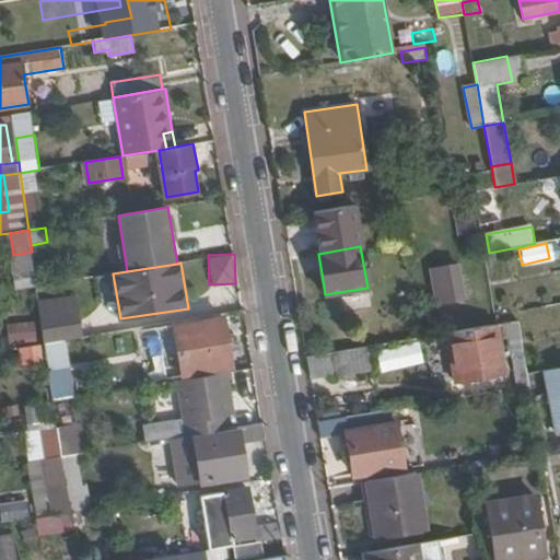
[(438,303),(463,299),(457,265),(441,268),(444,286),(435,288),(438,303)]
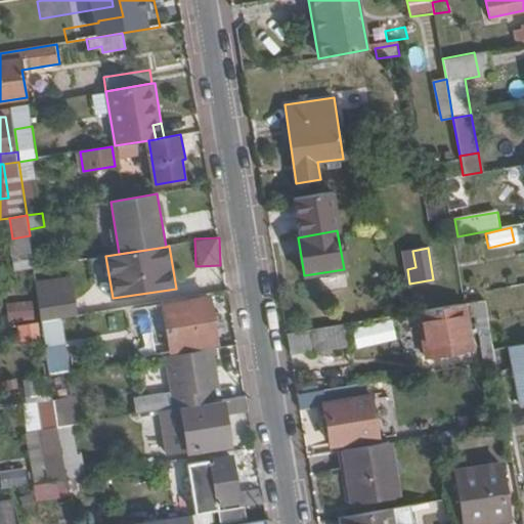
[(39,299),(42,322),(56,319),(77,316),(73,289),(38,294),(39,299)]
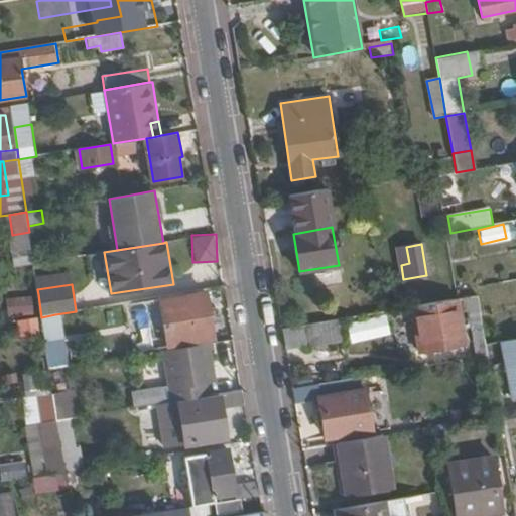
[(419,298),(435,295),(433,285),(417,288),(419,298)]
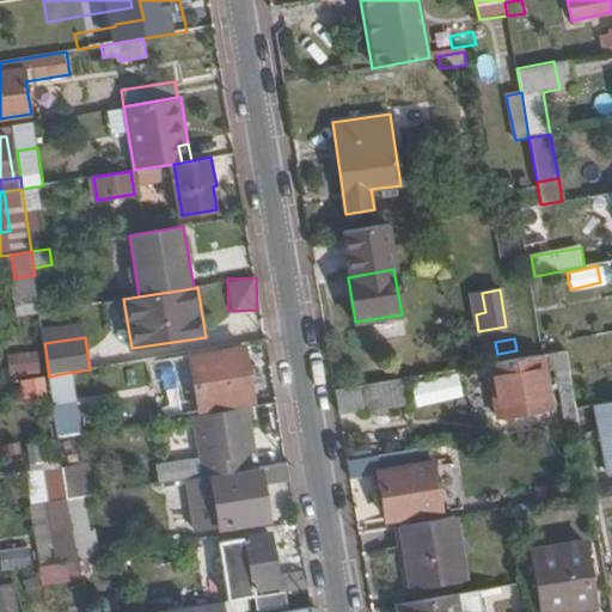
[(190,353),(194,371),(201,415),(250,407),(256,405),(245,344),(221,348),(190,353)]
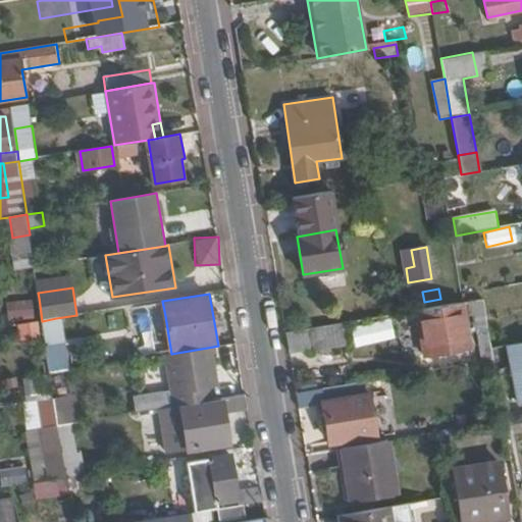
[(5,303),(9,325),(42,321),(39,298),(5,303)]
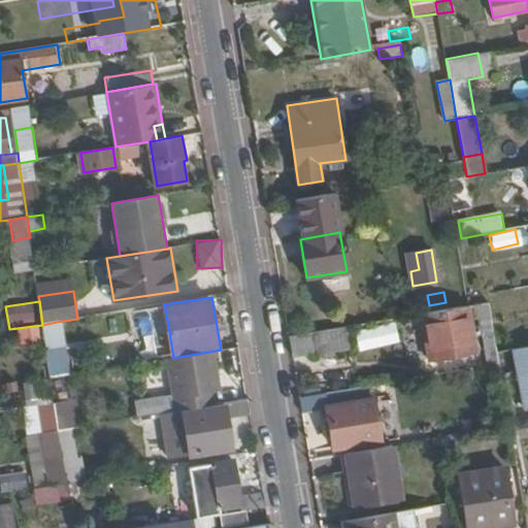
[(479,367),(499,364),(497,352),(489,302),(468,305),(475,351),(460,354),(463,369),(479,367)]
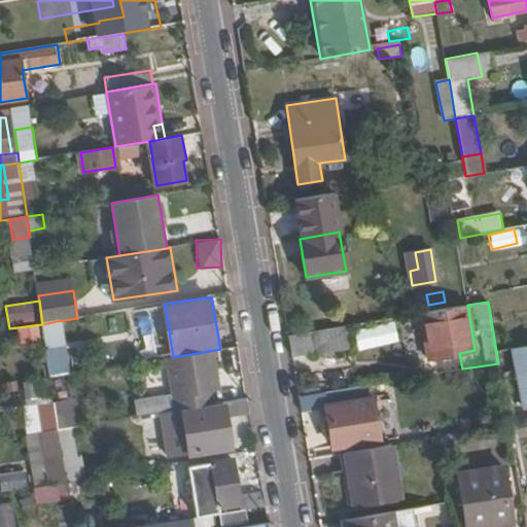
[(427,358),(459,353),(475,350),(467,305),(419,313),(427,358)]
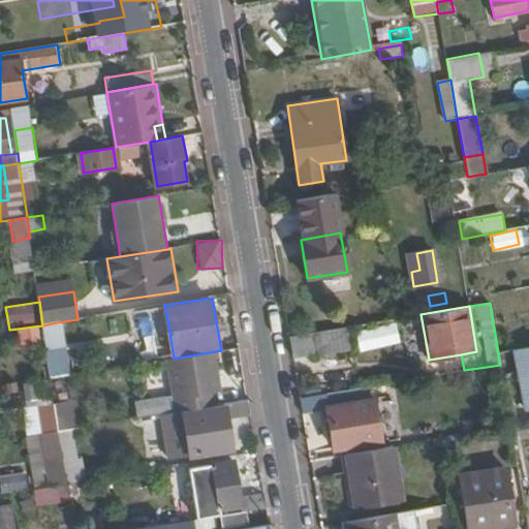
[(57,322),(42,325),(45,345),(60,343),(57,322)]
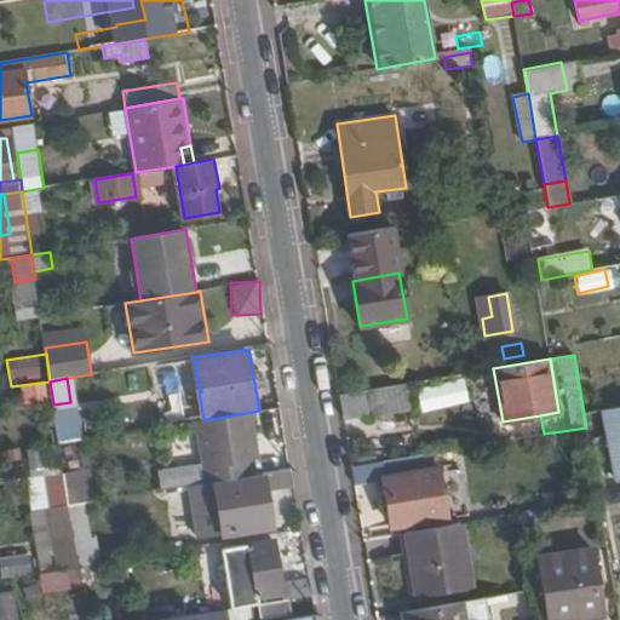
[(407,383),(362,391),(367,418),(412,409),(407,383)]
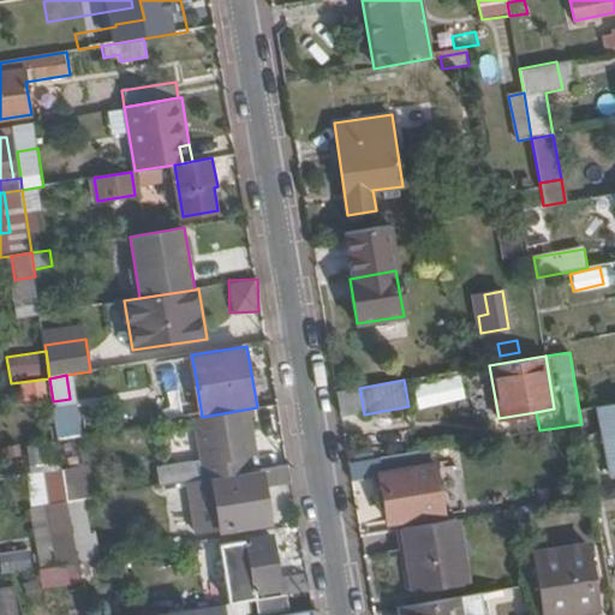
[(614,402),(598,406),(610,473),(614,472),(614,402)]
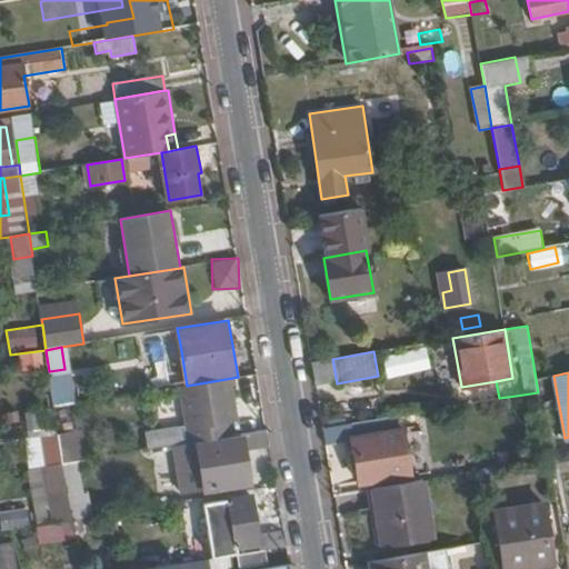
[(232,378),(187,386),(178,387),(187,445),(233,436),(231,422),(239,421),(232,378)]
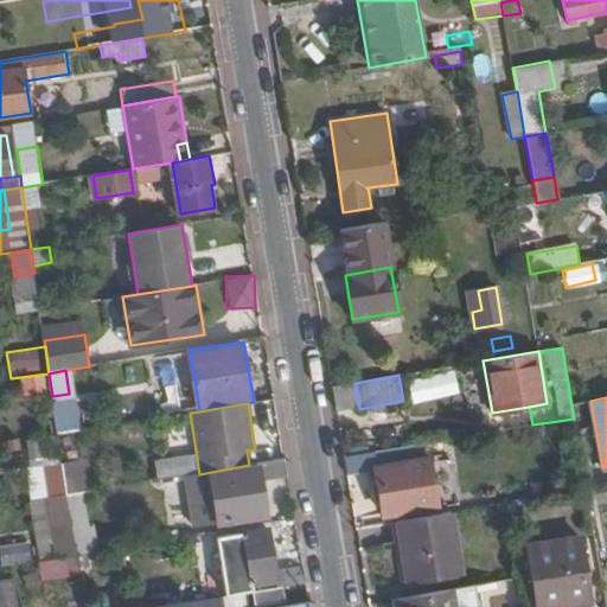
[(34,479),(61,475),(56,439),(30,442),(34,479)]
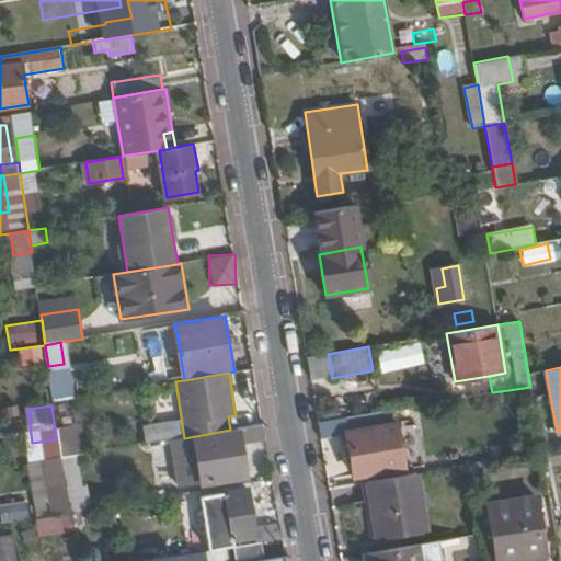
[(318,422),(320,439),(348,434),(348,432),(346,418),(318,422)]
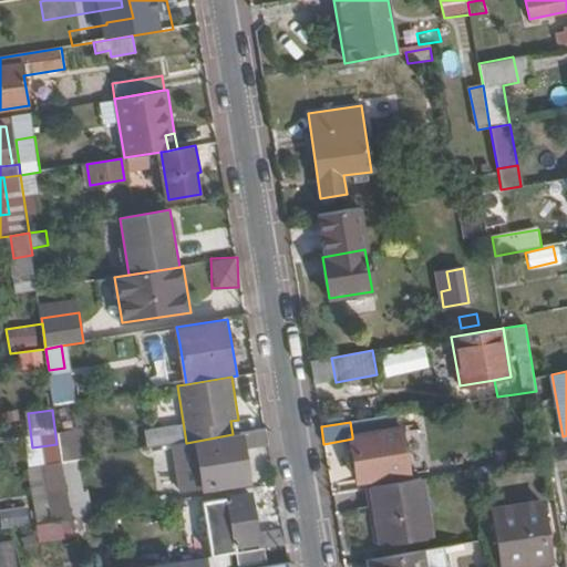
[(352,436),(352,439),(360,484),(409,475),(401,428),(352,436)]
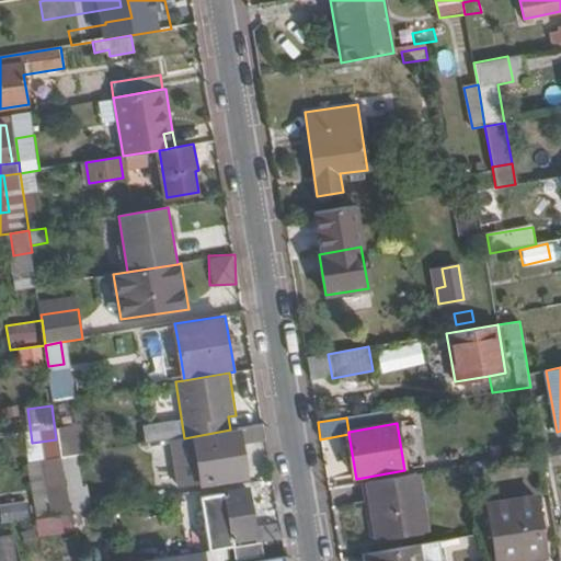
[(263,424),(242,428),(244,444),(266,439),(263,424)]
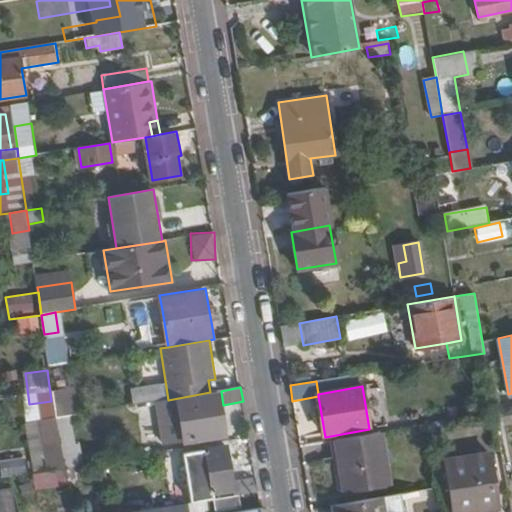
[(168,400),(159,401),(161,410),(178,407),(185,444),(225,438),(217,391),(210,392),(168,400)]
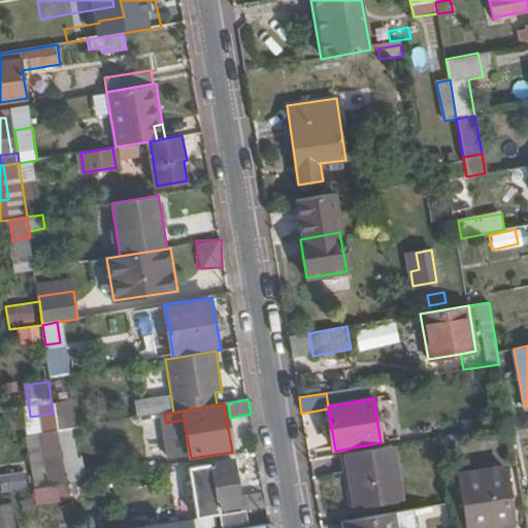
[(58,431),(76,428),(74,410),(55,414),(58,431)]
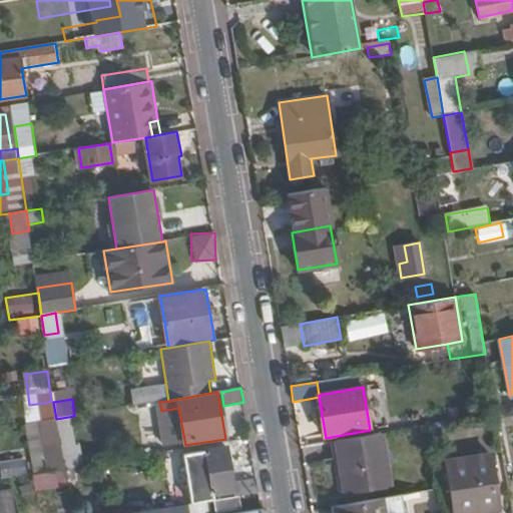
[(59,443),(63,471),(86,467),(81,438),(77,438),(74,416),(56,419),(59,443)]
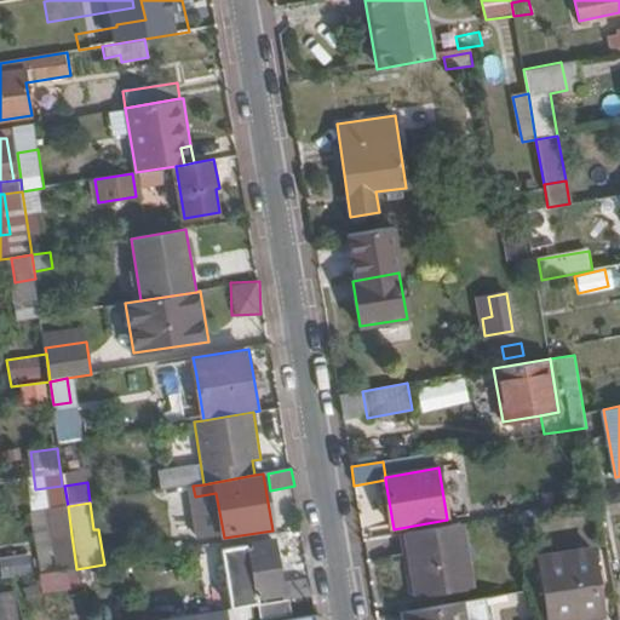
[(52,539),(72,535),(68,506),(49,509),(52,539)]
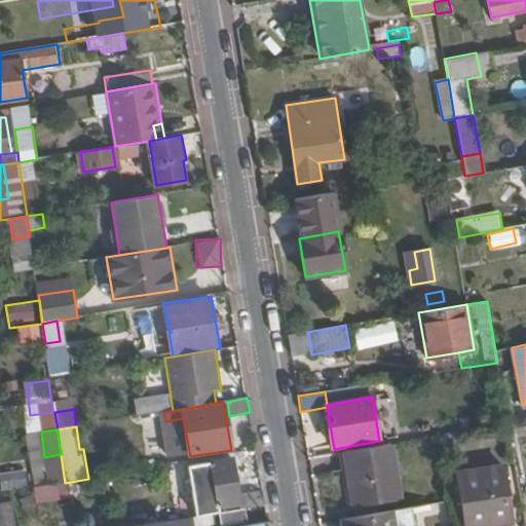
[(391,444),(343,452),(350,504),(400,497),(391,444)]
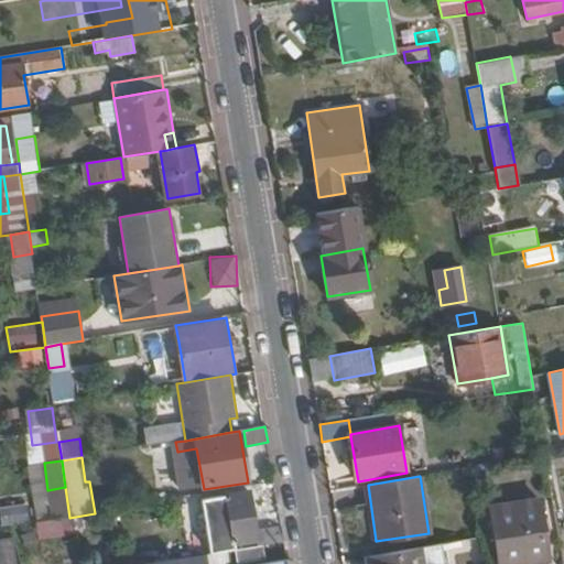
[(257,539),(256,531),(249,492),(224,497),(231,543),(255,540),(257,539)]
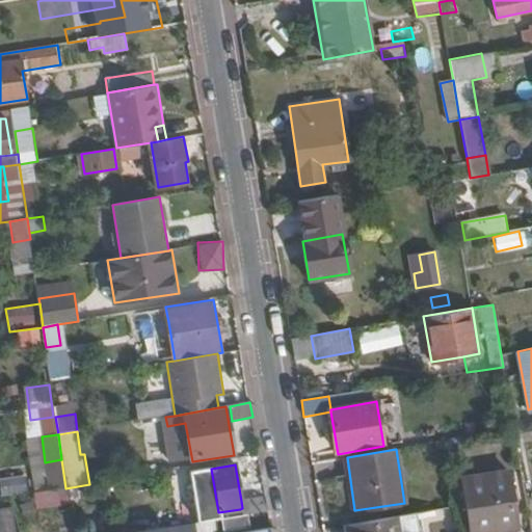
[(461,479),(469,531),(512,531),(516,531),(508,472),(461,479)]
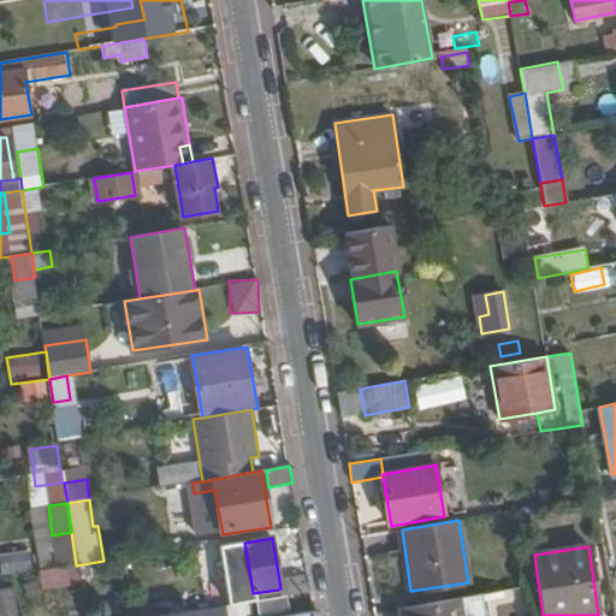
[(309,593),(307,575),(279,580),(280,588),(278,590),(279,598),(309,593)]
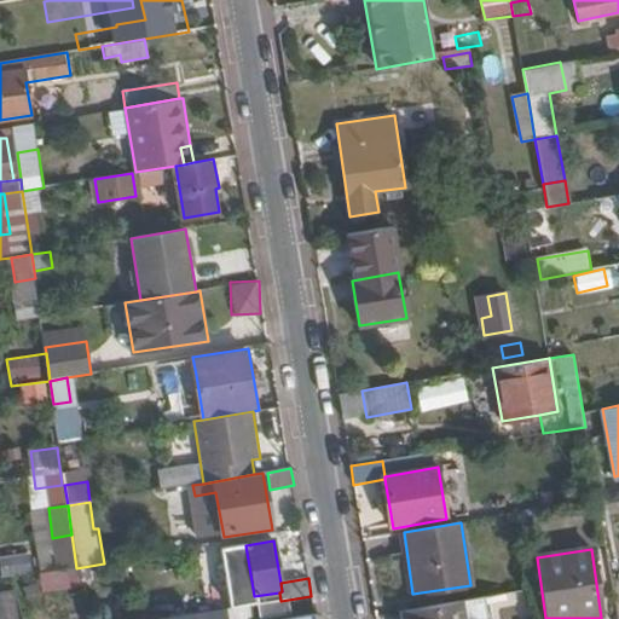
[(0,618),(17,618),(11,588),(0,589),(0,618)]
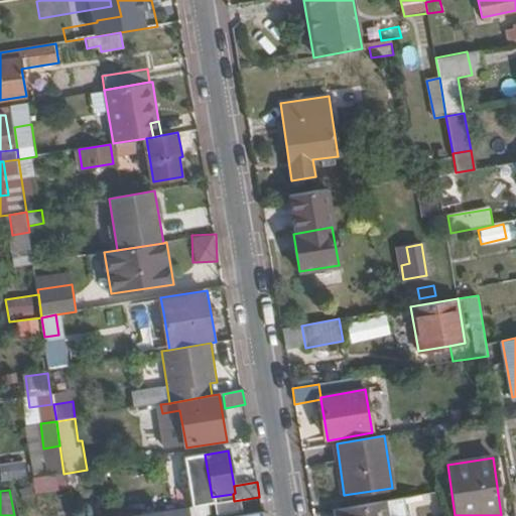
[(385,515),(383,503),(332,510),(332,515),(385,515)]
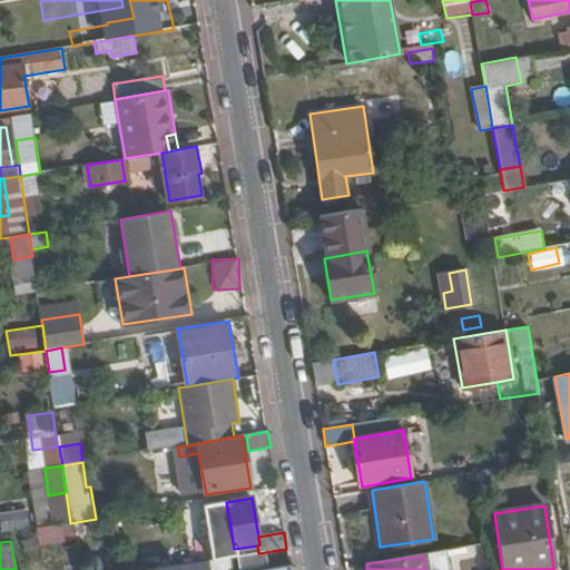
[(208,561),(209,569),(229,569),(227,558),(208,561)]
